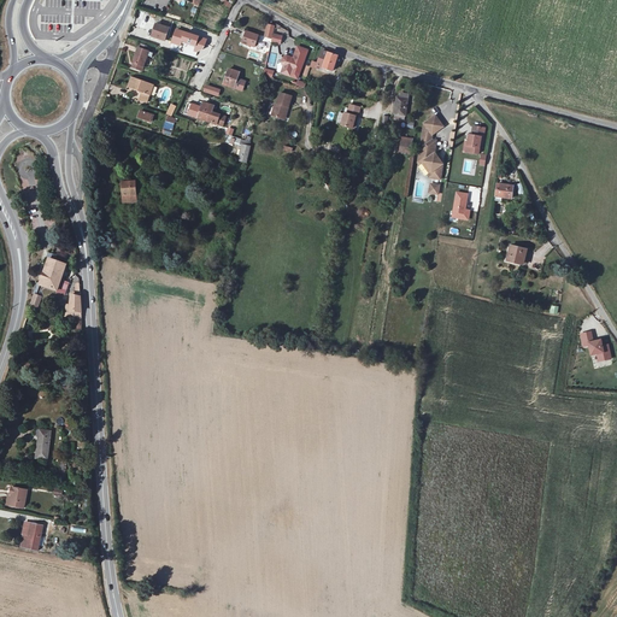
[(153,36),(165,41),(170,29),(157,24),(153,36)]
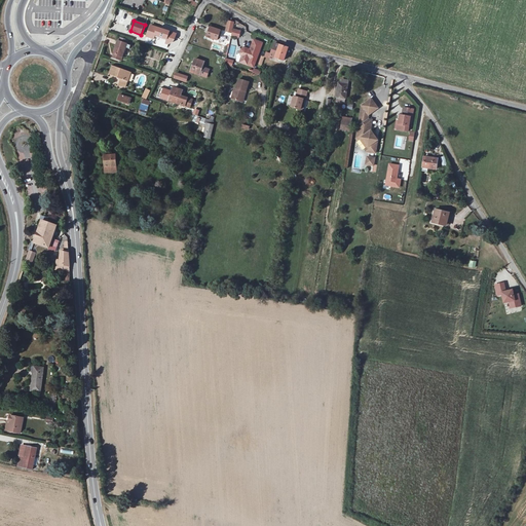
[(235,25),(229,23),(226,33),(232,35),(232,34),(233,29),(235,25)]
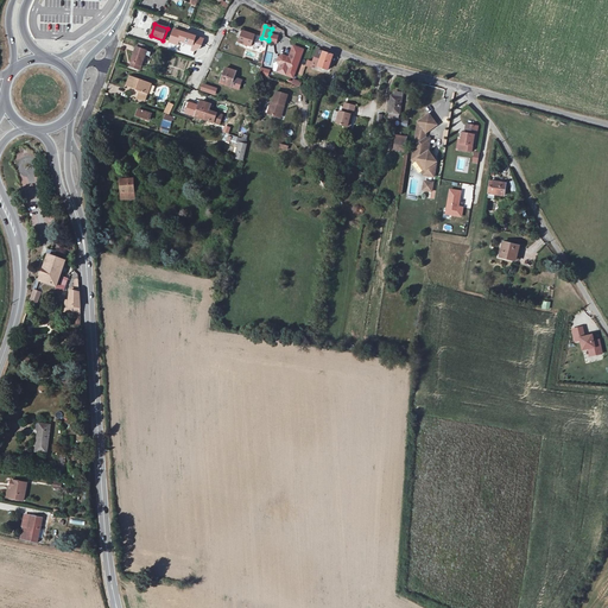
[(196,36),(173,29),(170,38),(169,43),(177,45),(178,40),(192,45),(196,36)]
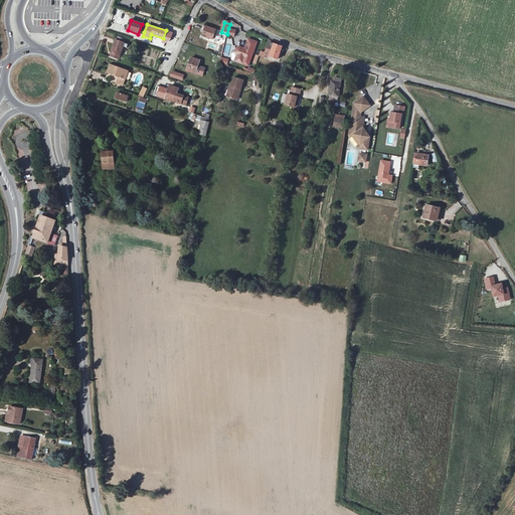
[(202,34),(212,37),(211,39),(217,41),(220,30),(205,26),(202,34)]
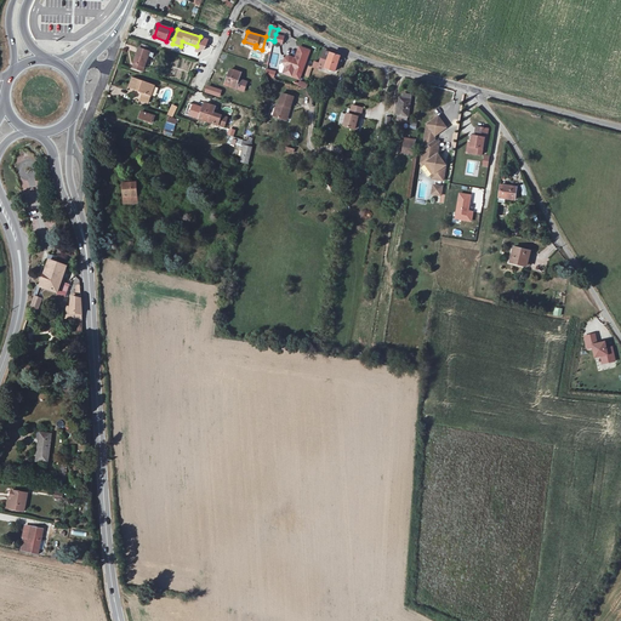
[(205,49),(208,40),(199,36),(197,46),(195,51),(199,51),(205,49)]
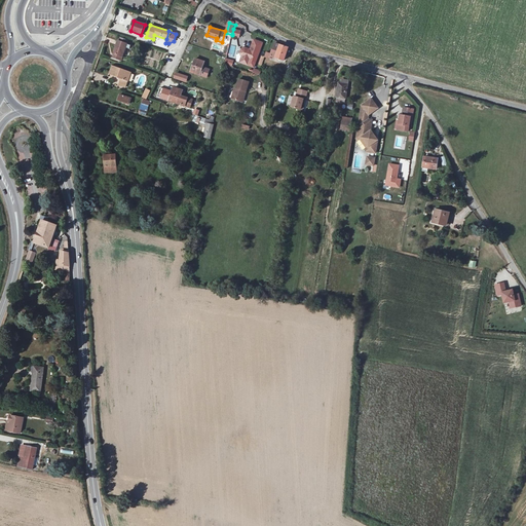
[(115,55),(122,58),(128,40),(120,37),(115,49),(117,50),(115,55)]
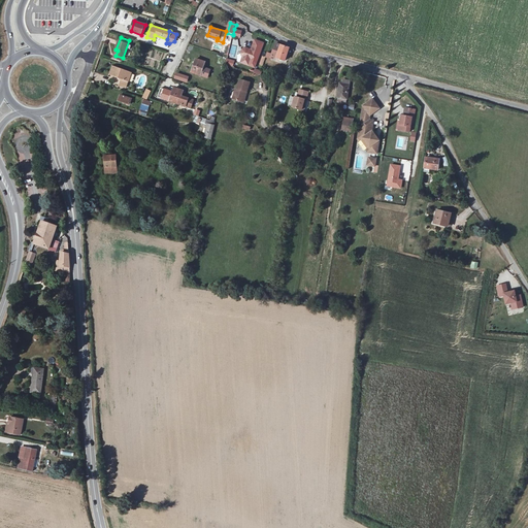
[(256,62),(263,43),(254,40),(251,51),(244,48),(241,50),(240,54),(241,57),(249,60),(256,62)]
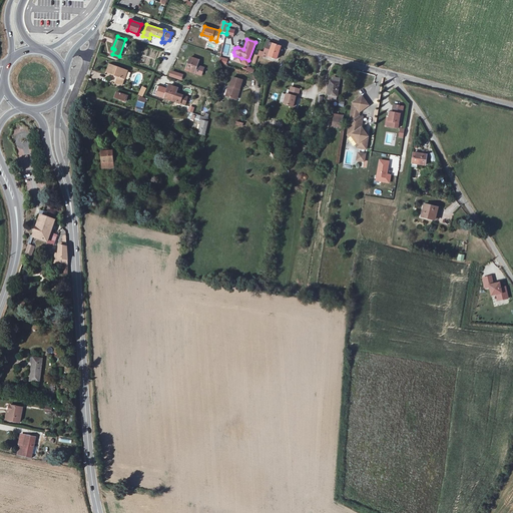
[(265,51),(259,50),(258,54),(263,56),(264,54),(277,58),(281,46),(268,41),(265,51)]
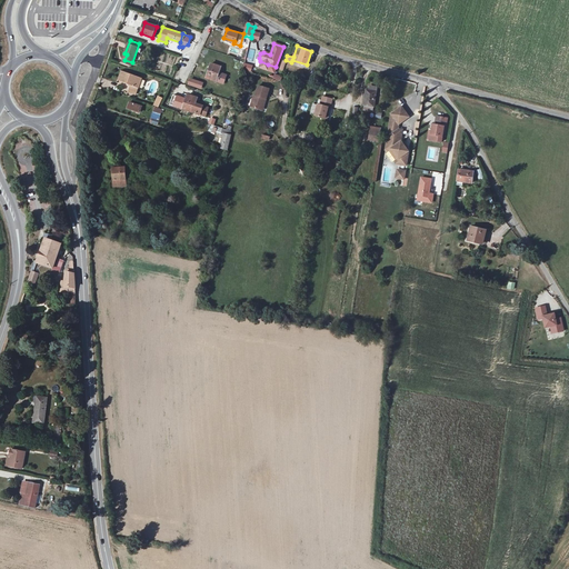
[(246,59),(247,50),(241,49),(241,53),(237,53),(237,58),(246,59)]
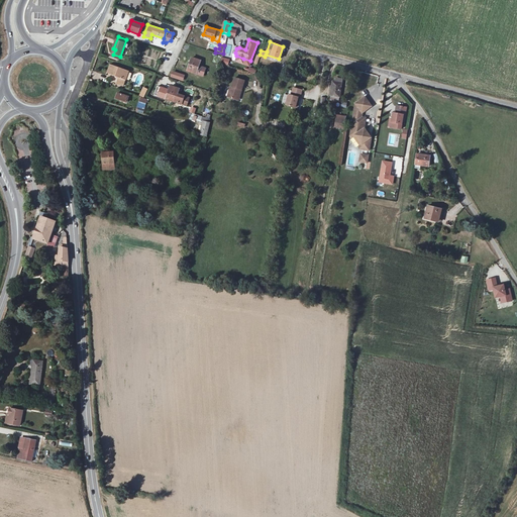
[(228,65),(229,60),(222,57),(220,62),(228,65)]
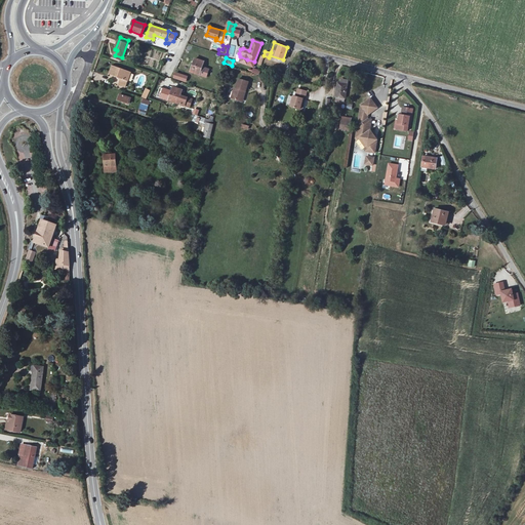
[(191,72),(199,74),(202,67),(203,62),(195,58),(191,72)]
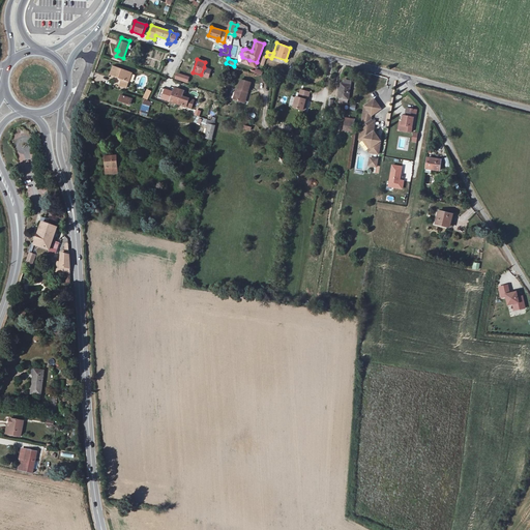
[(128,88),(134,74),(113,66),(110,75),(122,79),(120,85),(128,88)]
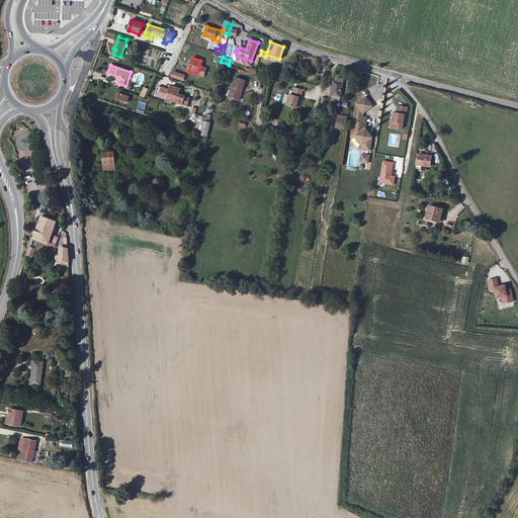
[(199,66),(196,73),(203,76),(205,68),(199,66)]
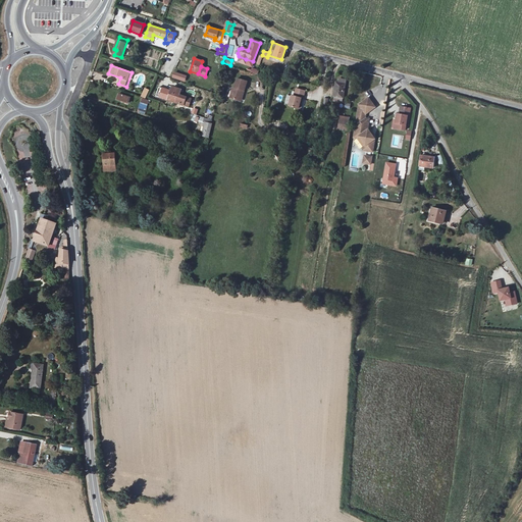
[(272,77),(270,88),(281,90),(285,74),(269,70),(267,75),(267,76),(272,77)]
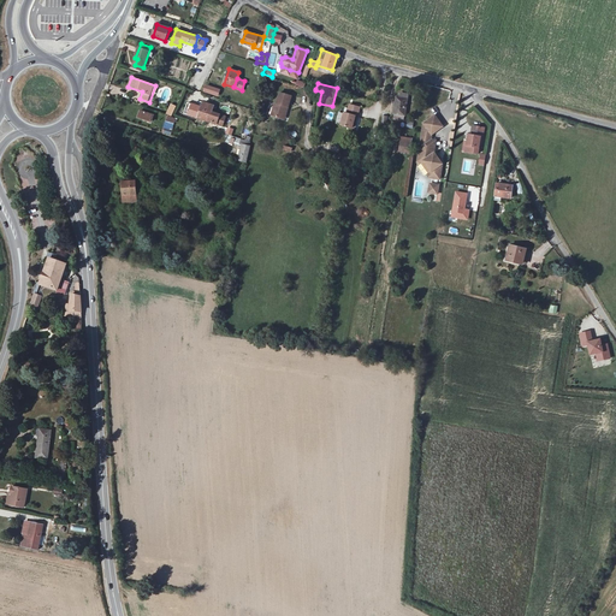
[(220,89),(205,84),(203,92),(218,95),(220,89)]
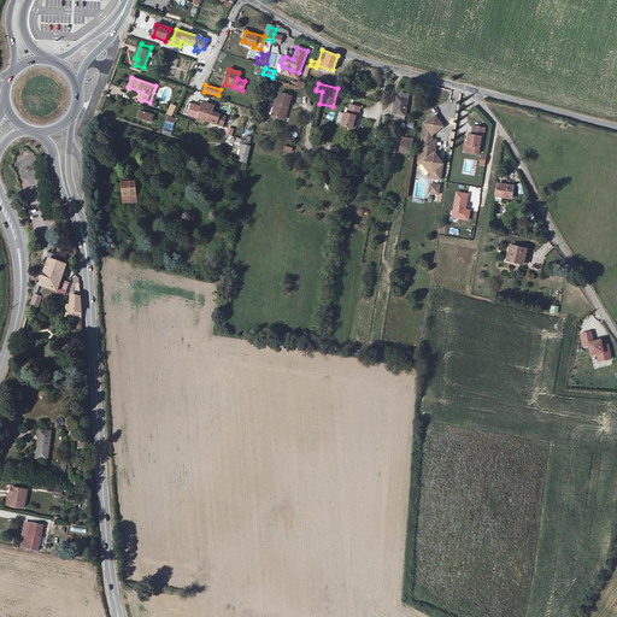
[(295,94),(283,89),(280,100),(278,100),(275,112),(287,116),(291,104),(292,104),(295,94)]
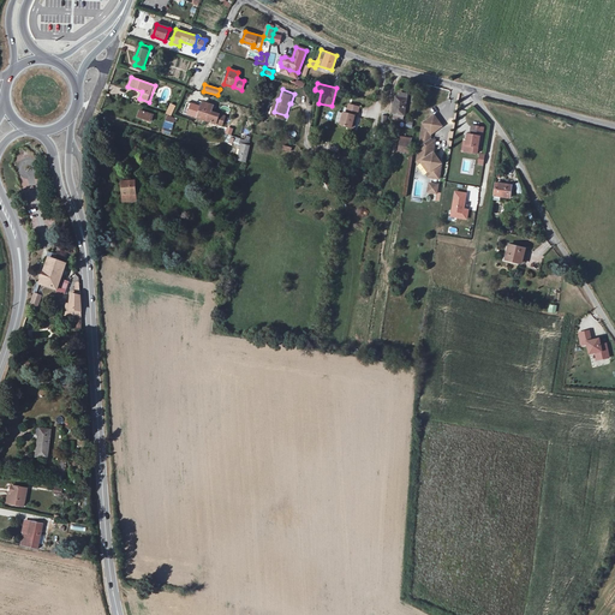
[(394,114),(404,115),(405,100),(395,99),(394,114)]
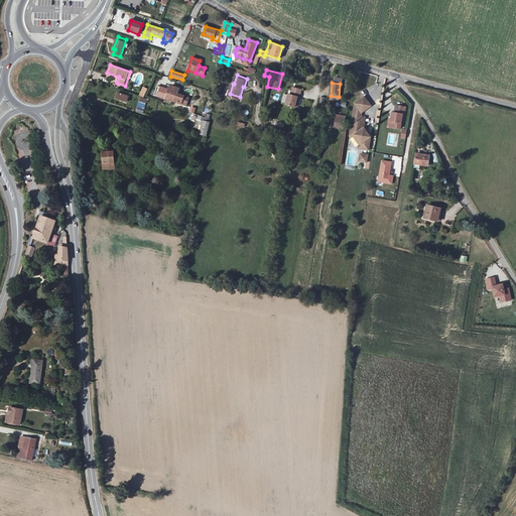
[(164,99),(179,104),(182,96),(175,94),(177,89),(168,86),(164,99)]
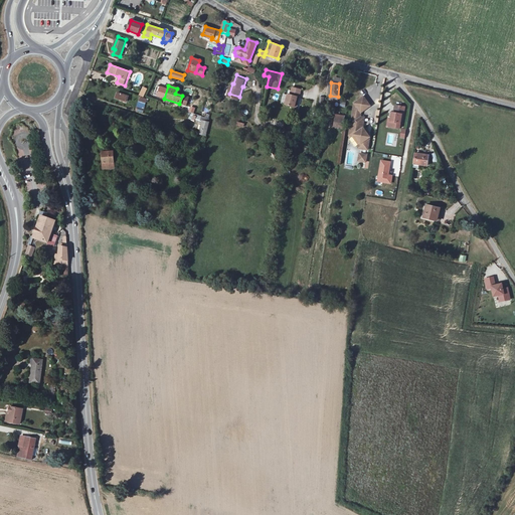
[(285,104),(294,106),(295,100),(298,101),(301,87),(291,86),(289,94),(287,94),(285,104)]
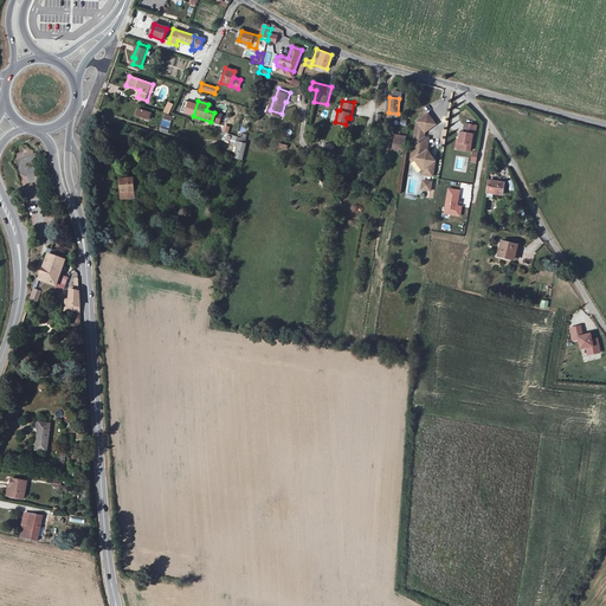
[(327,104),(314,102),(310,115),(324,120),(327,105),(327,104)]
